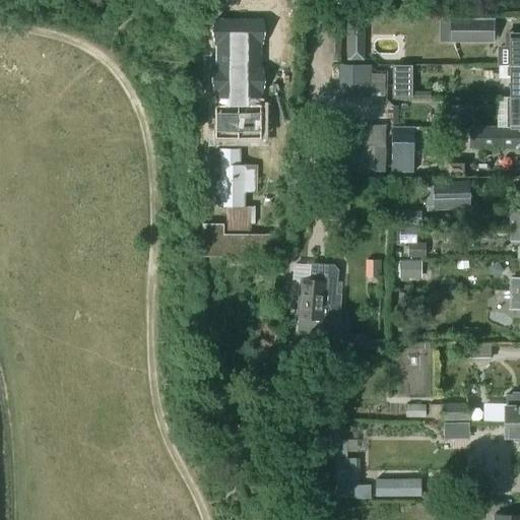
[(492,22),(451,22),(451,42),(492,42),(492,22)]
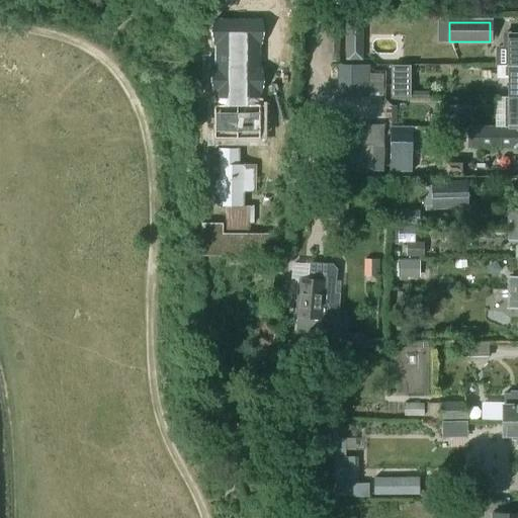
[(256,23),(214,23),(214,181),(214,194),(219,194),(258,193),(256,23)]
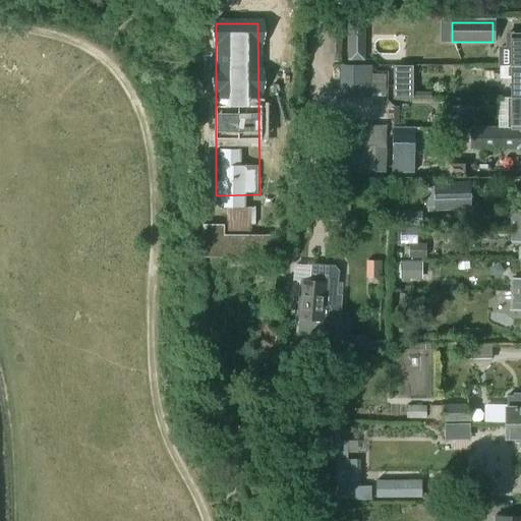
[(364,24),(347,25),(347,39),(364,39),(364,24)]
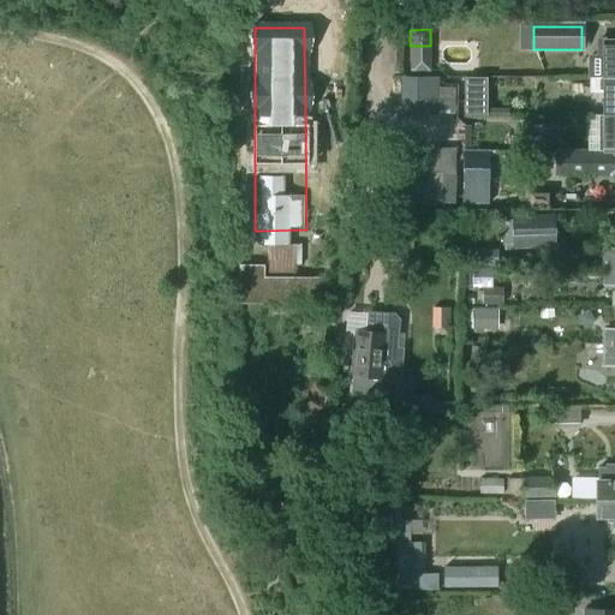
[(404,65),(404,31),(388,31),(388,65),(404,65)]
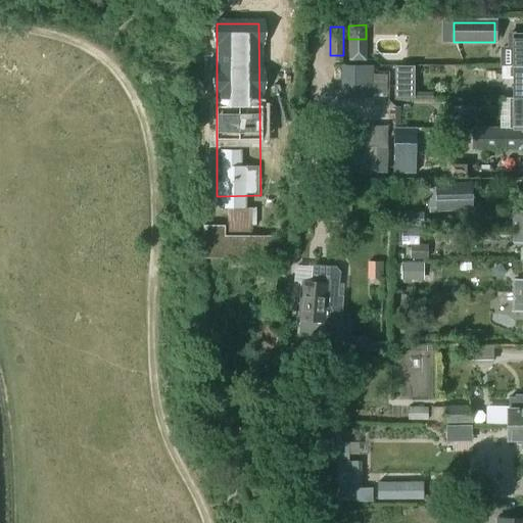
[(520,37),(508,37),(508,66),(514,66),(522,65),(522,35),(520,35),(520,37)]
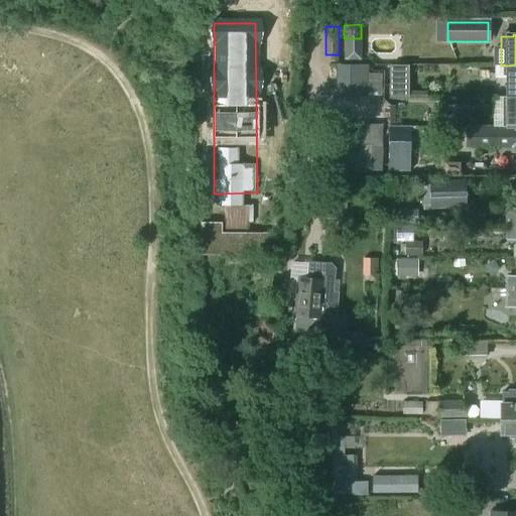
[(515,65),(507,66),(507,97),(515,96),(515,65)]
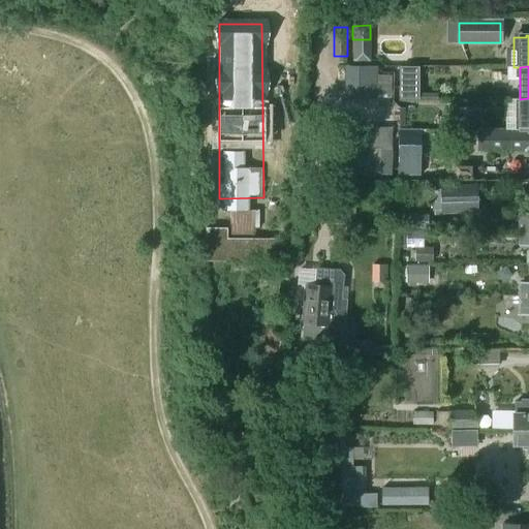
[(377,99),(377,67),(345,67),(345,99),(377,99)]
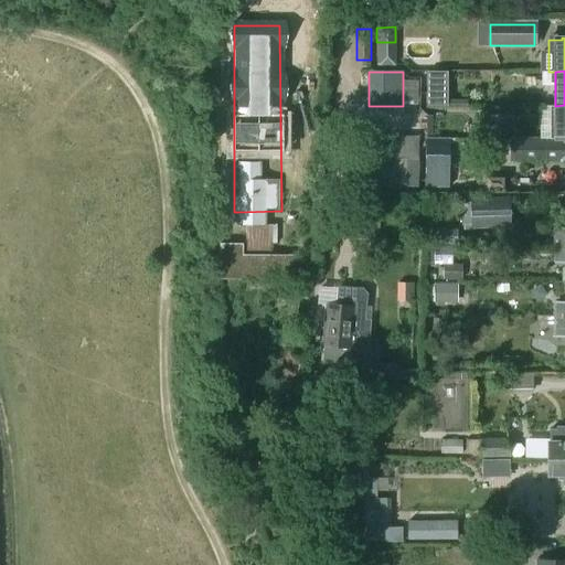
[(427,106),(441,106),(441,94),(427,94),(427,106)]
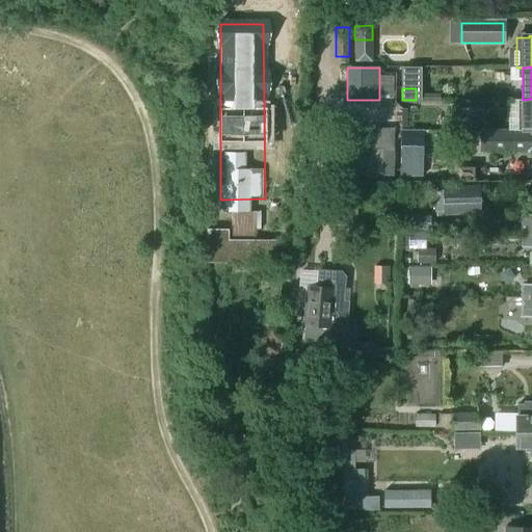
[(531,99),(523,100),(523,132),(523,133),(531,132),(531,99)]
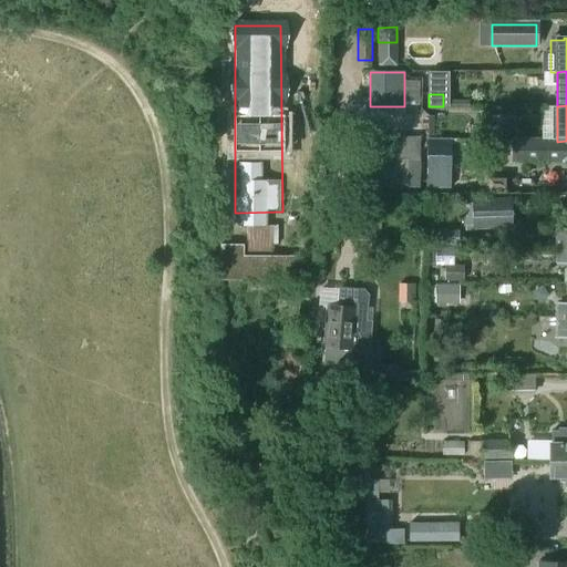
[(472,126),(472,141),(488,141),(488,129),(488,126),(472,126)]
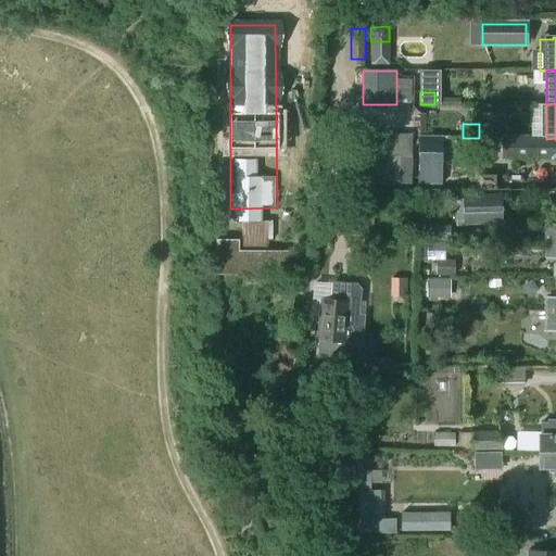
[(479,138),(491,139),(501,139),(502,125),(479,124),(479,126),(479,138)]
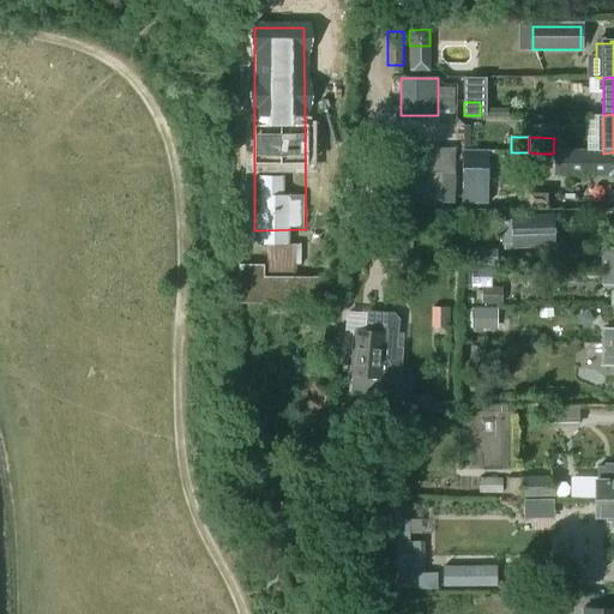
[(462,169),(462,200),(483,200),(485,179),(488,179),(488,169),(489,152),(463,152),(463,169),(462,169)]
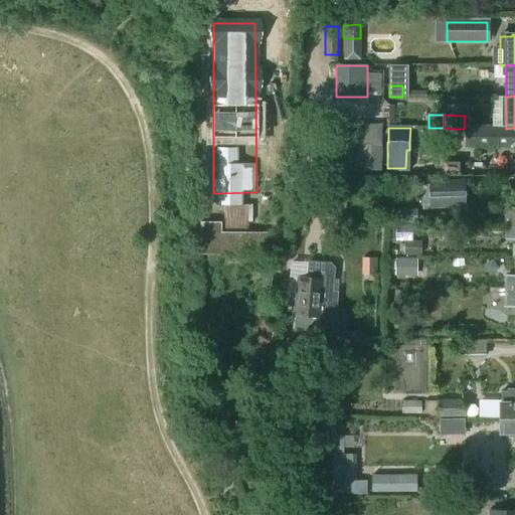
[(455,140),(455,129),(444,128),(443,140),(455,140)]
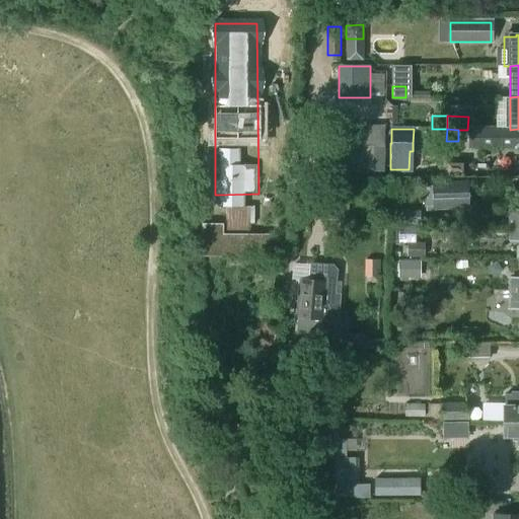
[(518,129),(510,130),(510,129),(469,129),(469,149),(511,149),(511,147),(518,146),(518,129)]
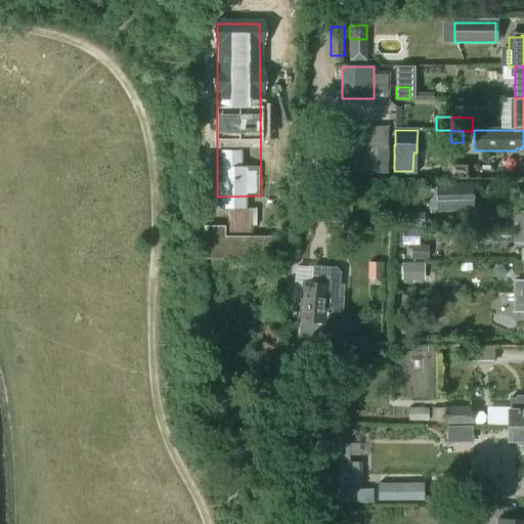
[(344,133),(343,147),(360,147),(360,133),(344,133)]
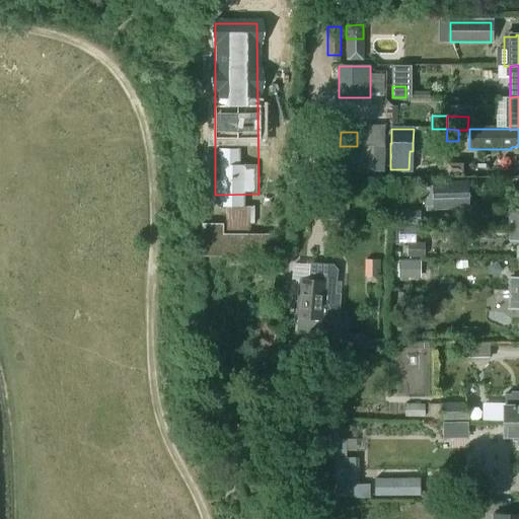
[(466,184),(432,186),(433,211),(467,209),(466,184)]
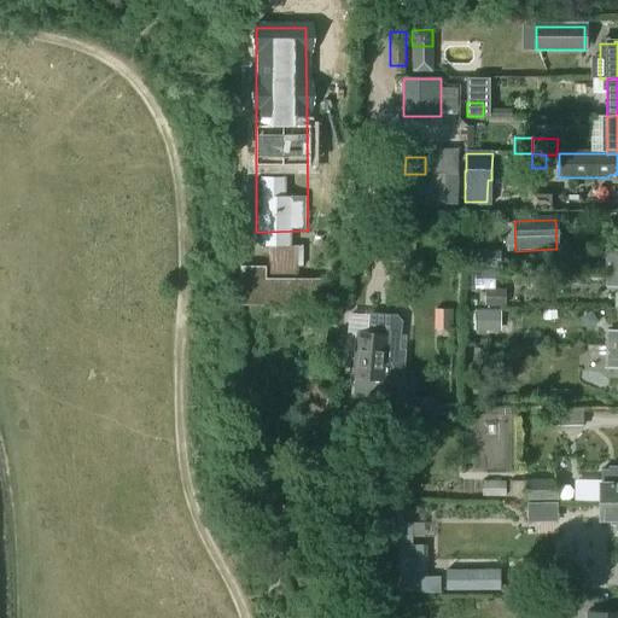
[(391,238),(391,251),(407,251),(408,238),(391,238)]
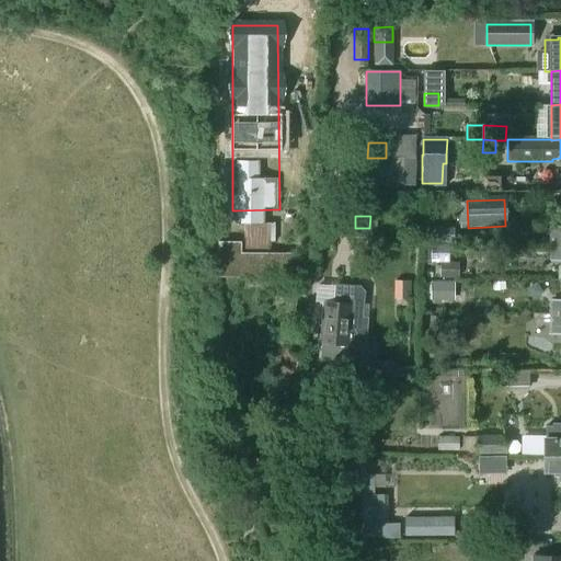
[(454,244),(454,228),(433,228),(433,244),(454,244)]
